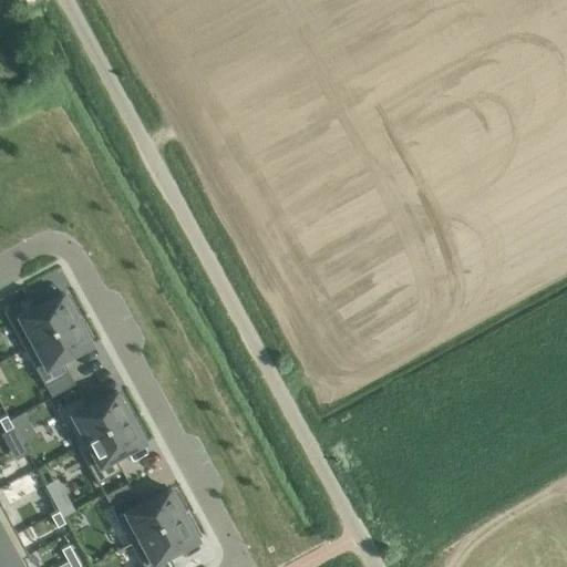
[(28,297),(3,310),(24,348),(78,319),(76,316),(80,313),(70,296),(66,297),(64,294),(34,309),(28,297)]
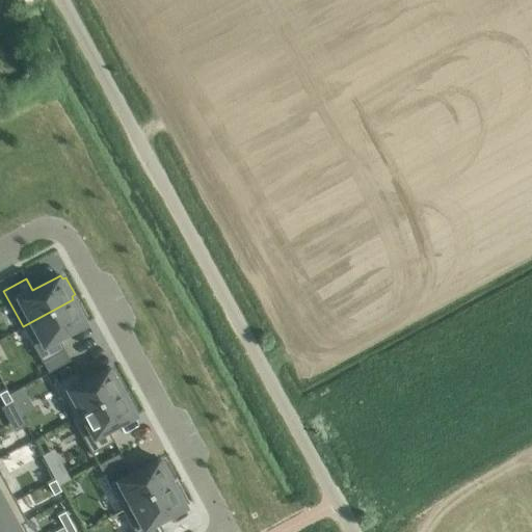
[(73,299),(23,326),(42,362),(64,349),(58,338),(86,322),(84,319),(87,317),(78,300),(75,301),(73,299)]
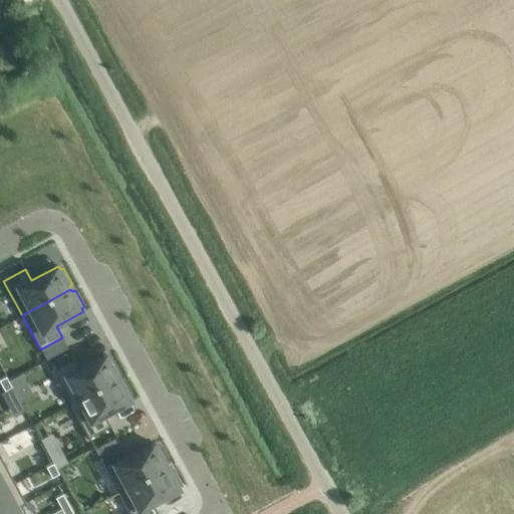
[(69,360),(65,353),(55,358),(59,365),(69,360)]
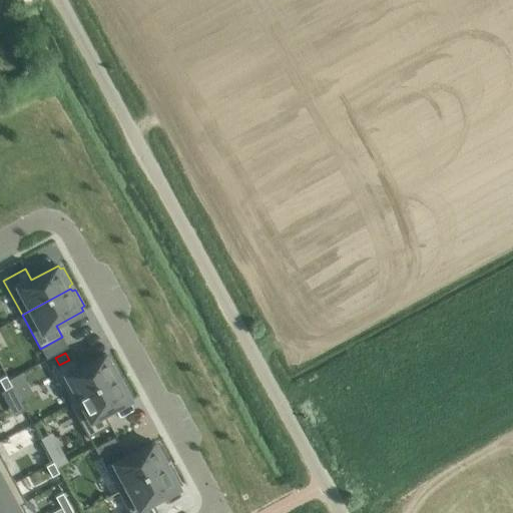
[(73,357),(51,369),(60,385),(70,403),(118,377),(117,374),(120,372),(111,356),(108,358),(106,354),(79,368),(73,357)]
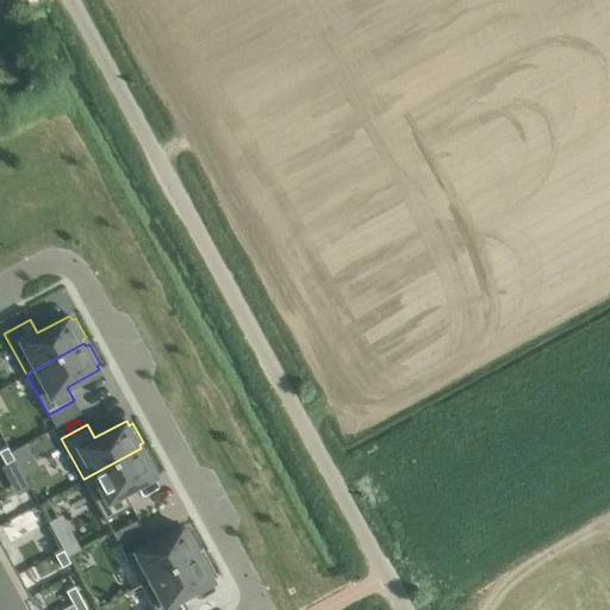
[(7,446),(0,449),(0,452),(6,464),(14,459),(7,446)]
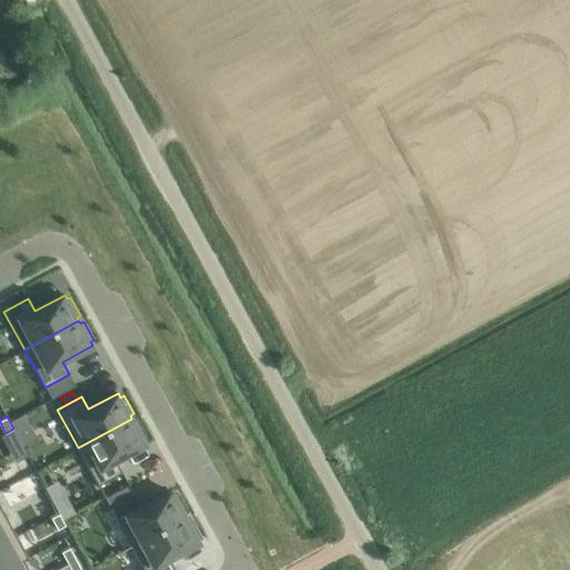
[(131,419),(78,448),(98,485),(123,472),(116,460),(146,444),(144,440),(147,438),(137,420),(134,422),(131,419)]
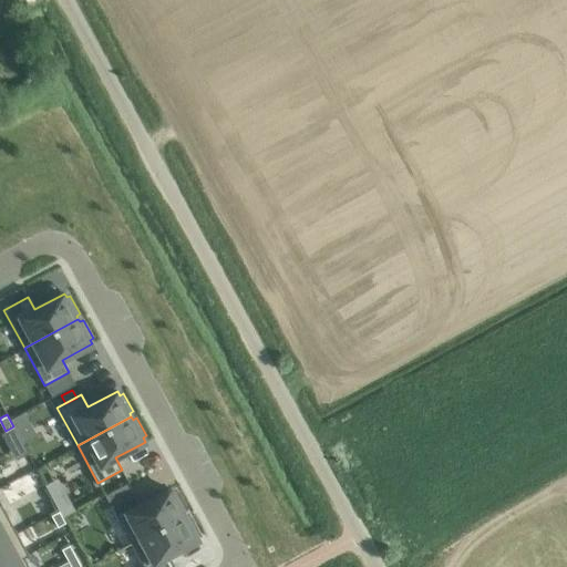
[(126,483),(104,495),(110,506),(132,494),(126,483)]
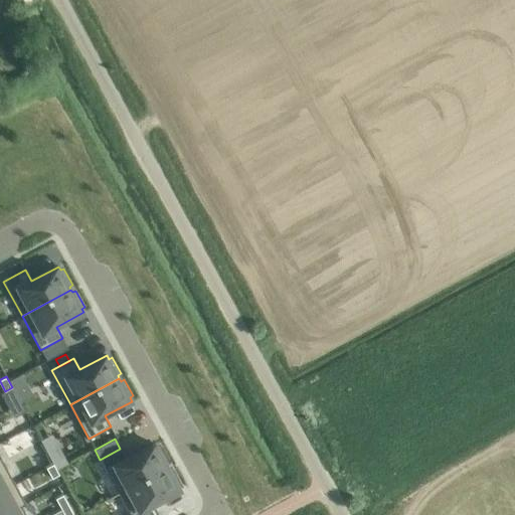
[(120,449),(100,460),(107,472),(111,469),(123,490),(123,491),(167,467),(166,464),(169,463),(160,446),(157,448),(155,444),(128,458),(122,448),(120,449)]
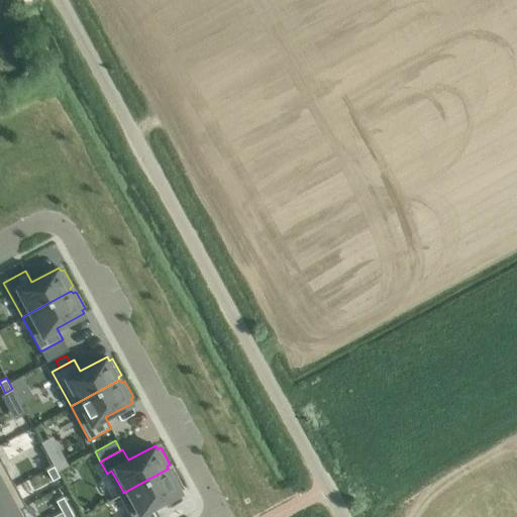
[(0,494),(15,486),(0,457),(0,494)]
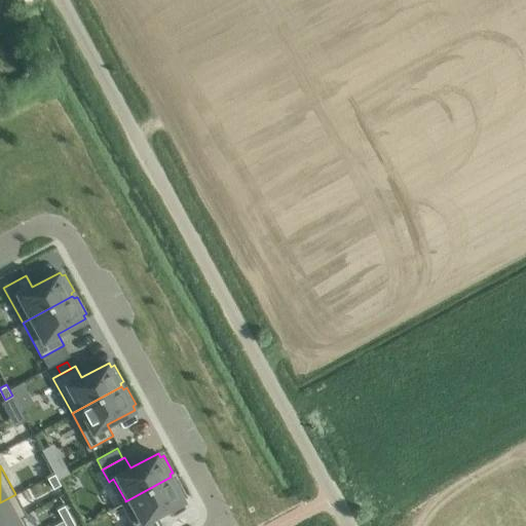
[(54,474),(47,478),(53,488),(61,484),(54,474)]
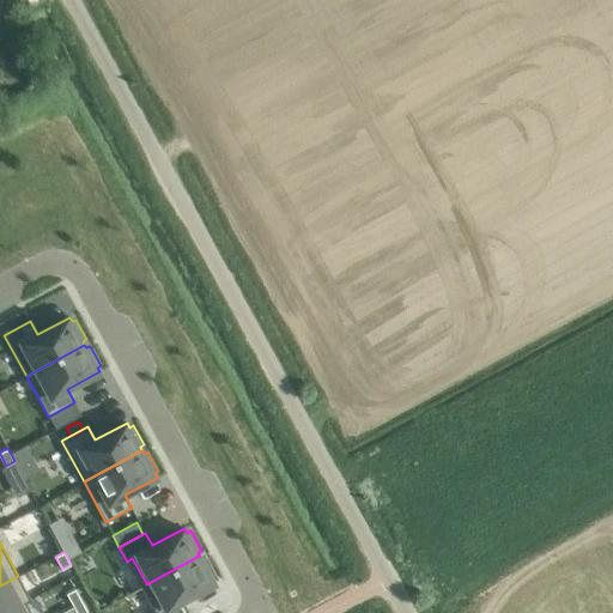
[(146,583),(140,587),(141,587),(156,612),(155,612),(189,612),(182,600),(214,583),(212,578),(216,577),(205,557),(201,559),(199,556),(146,584),(146,583)]
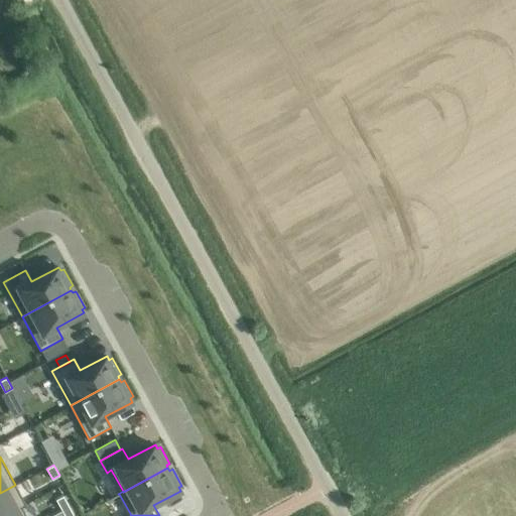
[(15,485),(0,493),(0,515),(3,515),(17,509),(18,509),(26,505),(15,485)]
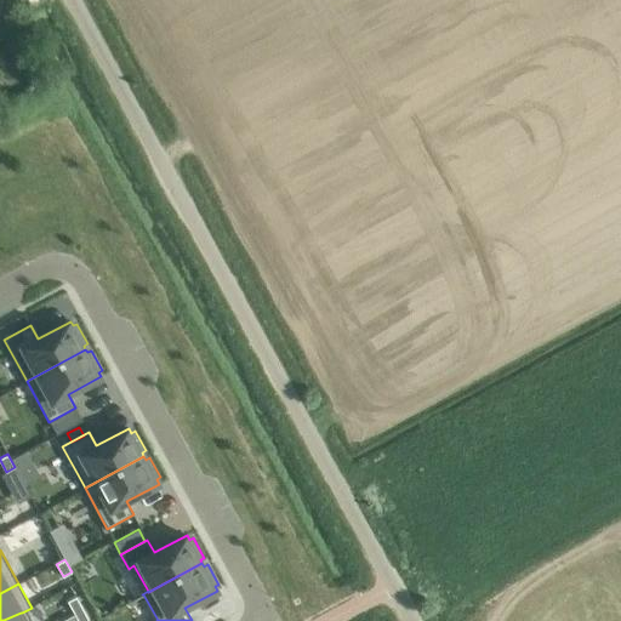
[(75,596),(67,600),(74,614),(83,609),(75,596)]
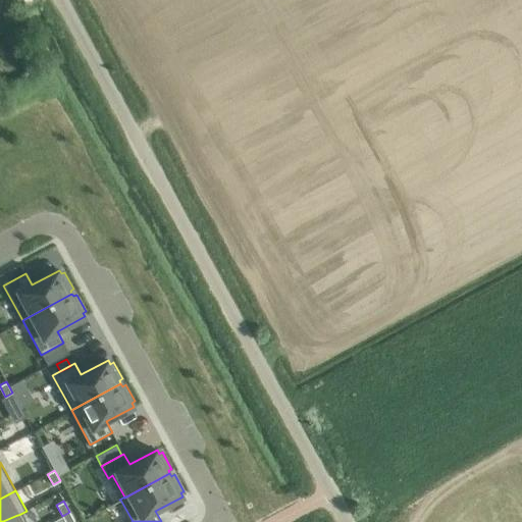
[(74,521),(69,512),(62,516),(65,521),(74,521)]
